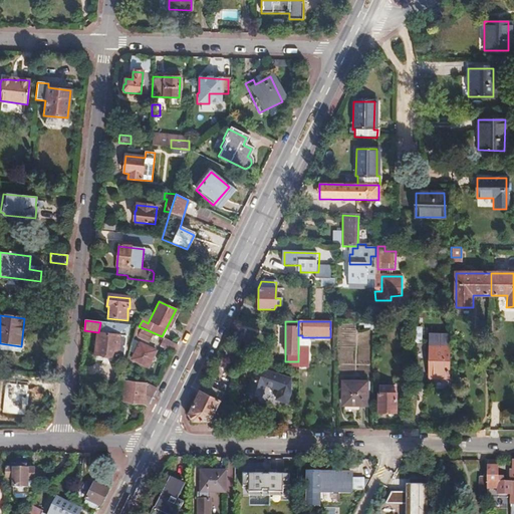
[(148,342),(151,334),(141,329),(138,337),(148,342)]
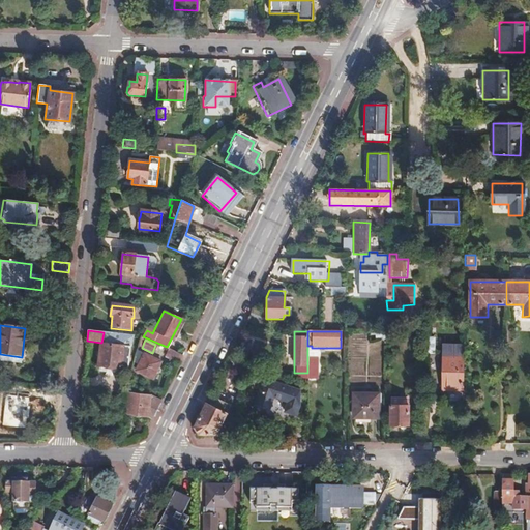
[(424,340),(424,354),(433,354),(433,340),(424,340)]
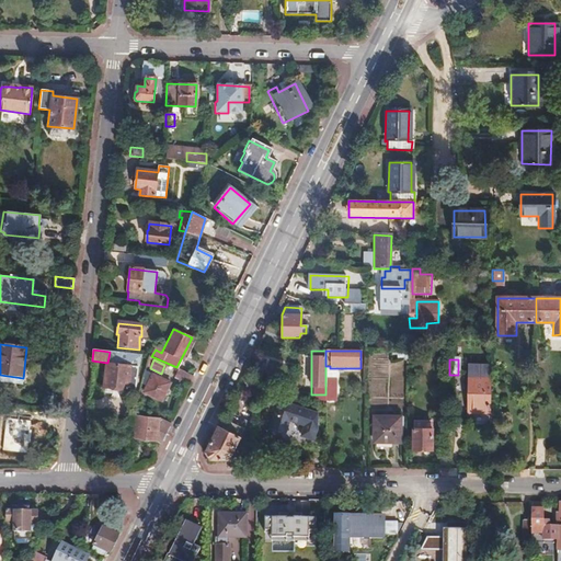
[(135,389),(137,368),(105,365),(103,388),(106,388),(106,393),(125,397),(126,390),(127,390),(127,389),(135,389)]
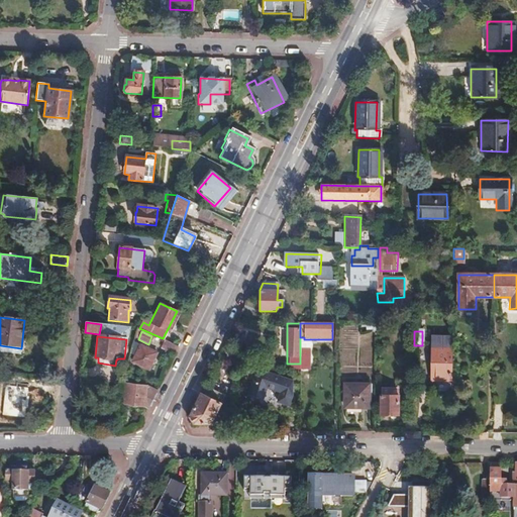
[(432,371),(451,371),(452,337),(438,338),(439,346),(432,346),(432,371)]
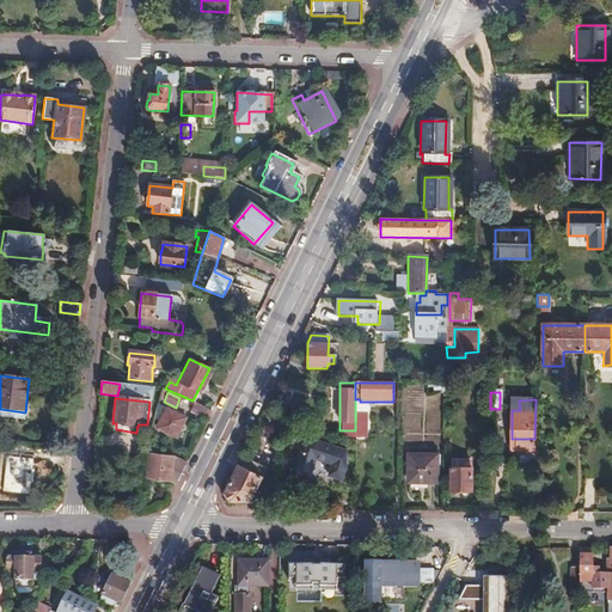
[(206,420),(209,411),(194,403),(189,411),(206,420)]
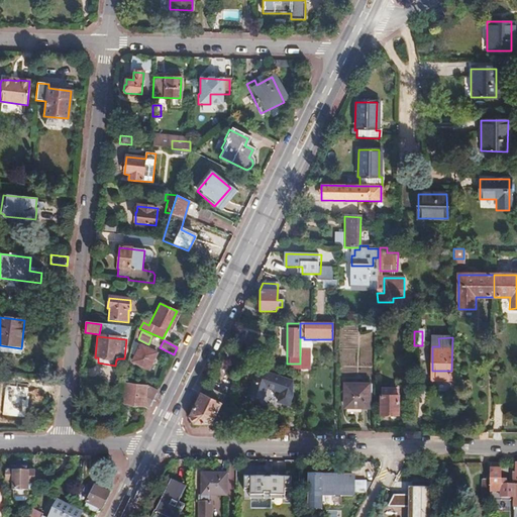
[(362,353),(373,353),(372,340),(360,341),(362,353)]
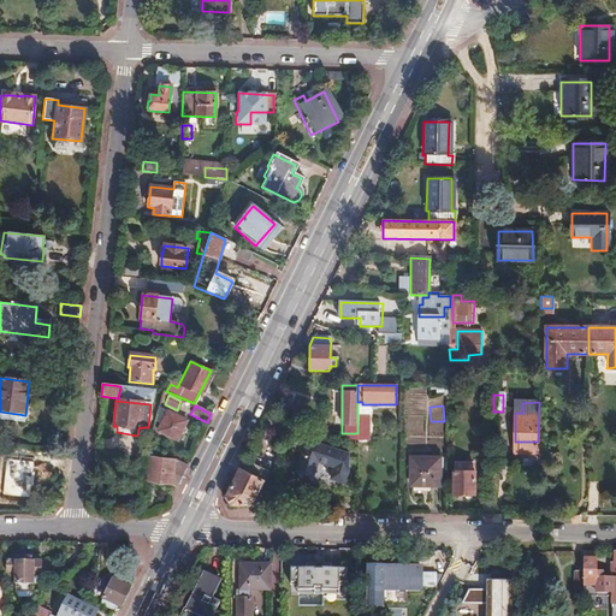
[(158,412),(152,430),(177,440),(187,421),(166,412),(165,415),(158,412)]
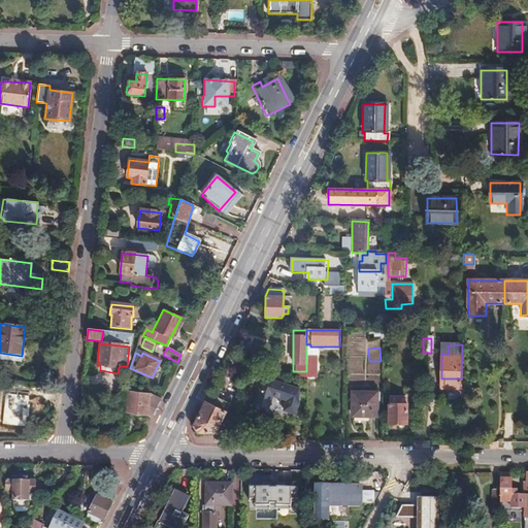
[(285,398),(291,385),(263,374),(252,405),(265,409),(271,393),(285,398)]
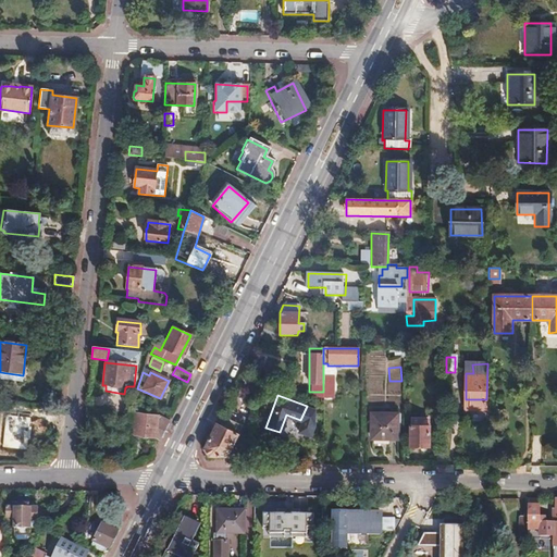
[(466,410),(470,411),(486,411),(486,399),(466,399),(466,410)]
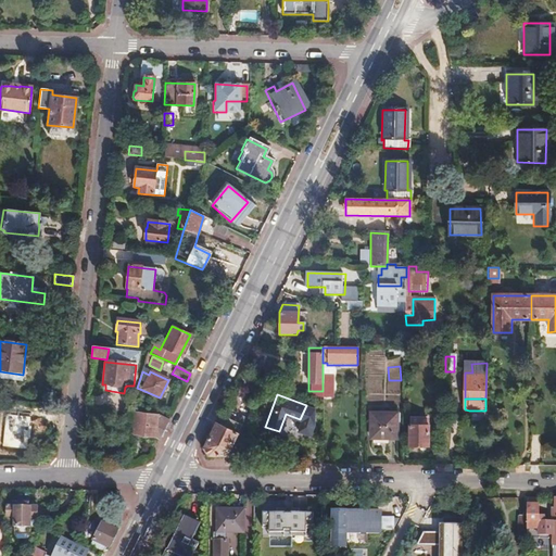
[(153,436),(159,438),(166,421),(156,416),(143,414),(147,408),(134,403),(133,413),(135,413),(133,433),(153,436)]
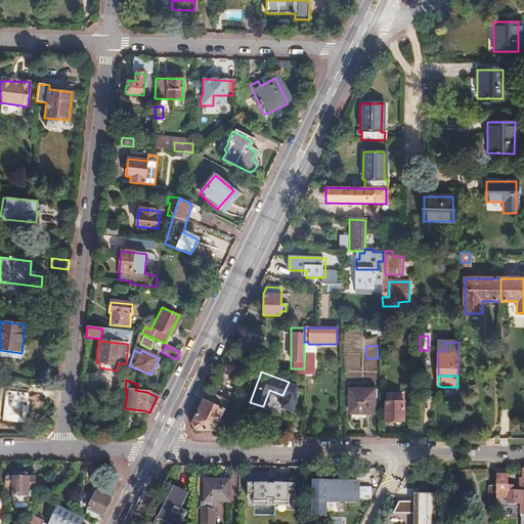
[(373,416),(373,390),(347,390),(347,399),(350,399),(350,416),(373,416)]
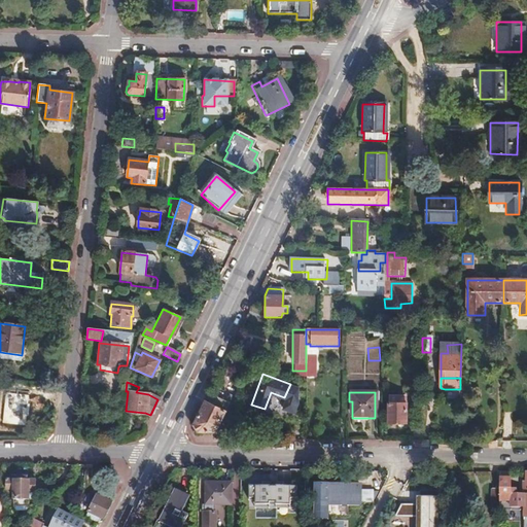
[(205,401),(192,424),(198,431),(214,431),(224,411),(227,403),(215,397),(211,405),(205,401)]
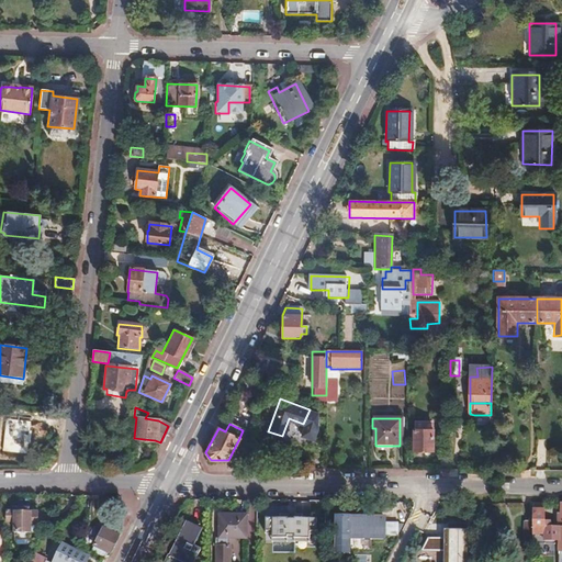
[(431,451),(431,430),(413,430),(413,452),(431,451)]
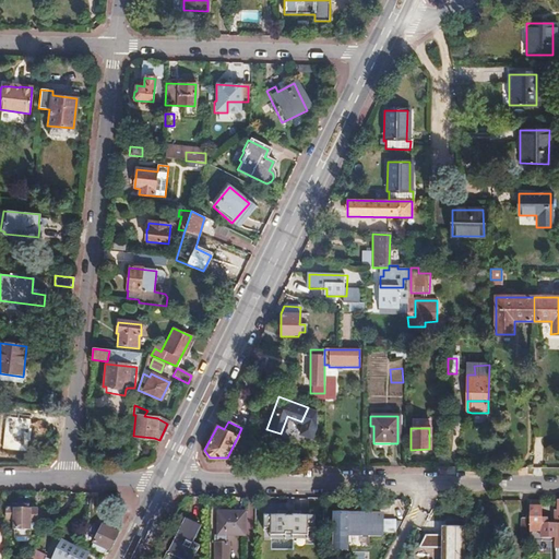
[(558,558),(558,501),(557,501),(557,518),(557,525),(554,525),(545,525),(545,520),(539,520),(539,501),(527,501),(526,520),(526,530),(526,537),(526,542),(557,542),(556,558),(558,558)]
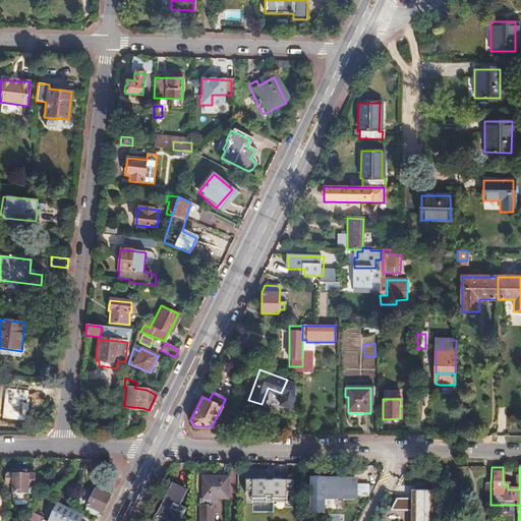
[(12,486),(12,496),(26,496),(26,488),(34,488),(34,475),(24,475),(24,472),(14,472),(14,475),(5,475),(4,485),(12,486)]
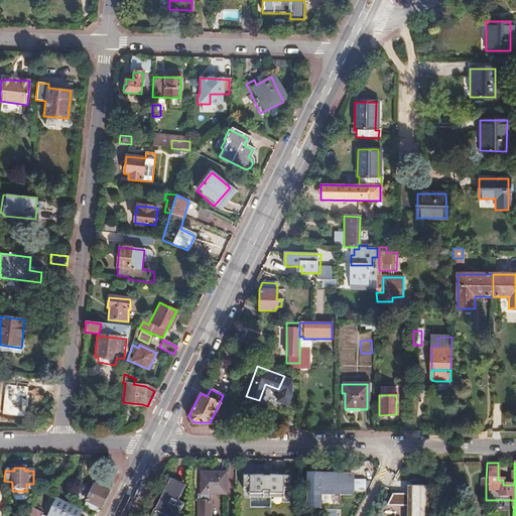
[(209,494),(227,494),(227,472),(201,473),(201,503),(199,504),(198,515),(211,515),(212,503),(209,503),(209,494)]
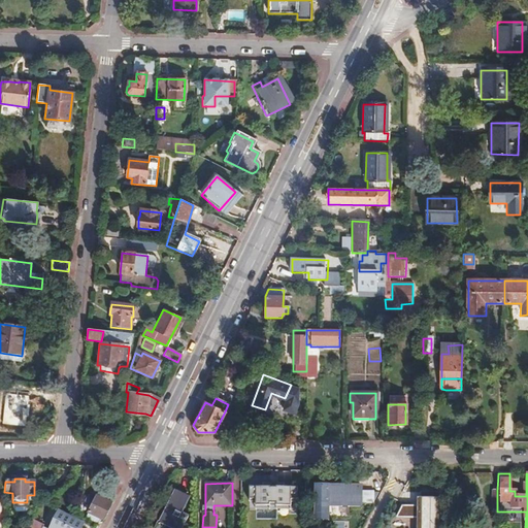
[(334,507),(368,507),(367,484),(318,485),(319,521),(334,521),(334,507)]
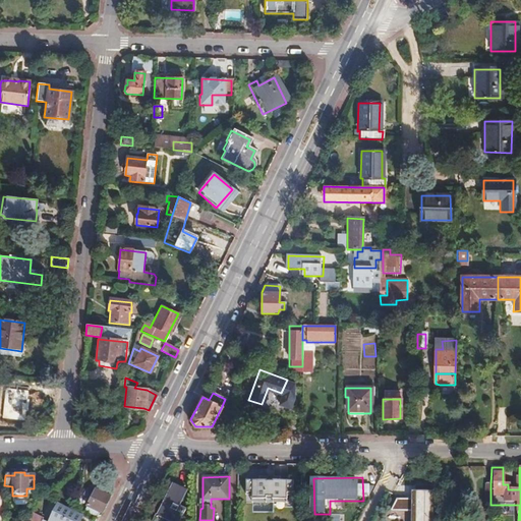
[(293,488),(293,479),(245,479),(245,487),(252,488),(251,498),(287,499),(287,488),(293,488)]
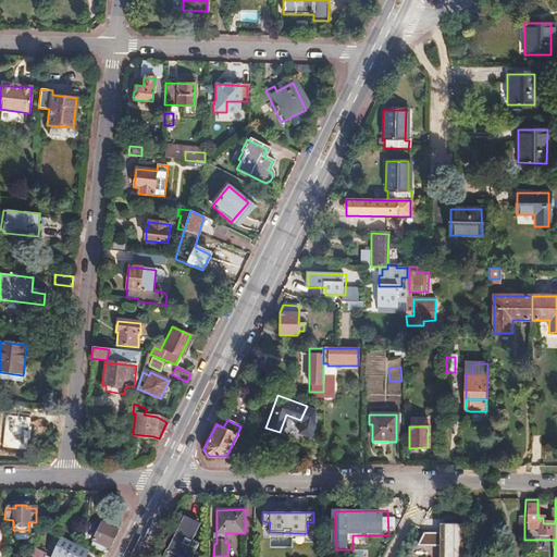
[(192,541),(199,523),(184,516),(164,556),(192,556),(198,544),(192,541)]
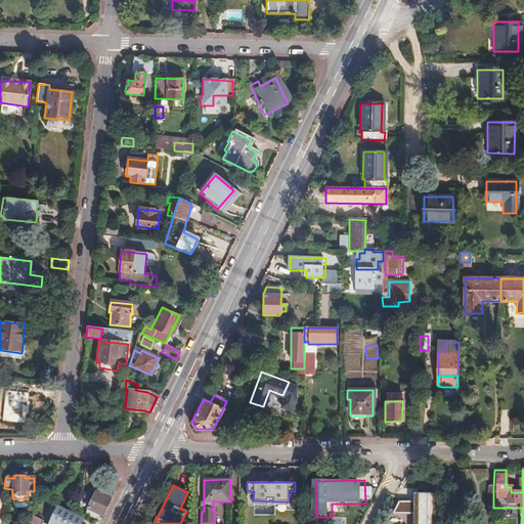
[(93,514),(99,516),(101,517),(110,500),(90,491),(85,492),(82,499),(89,503),(86,510),(91,512),(89,515),(92,516),(93,514)]
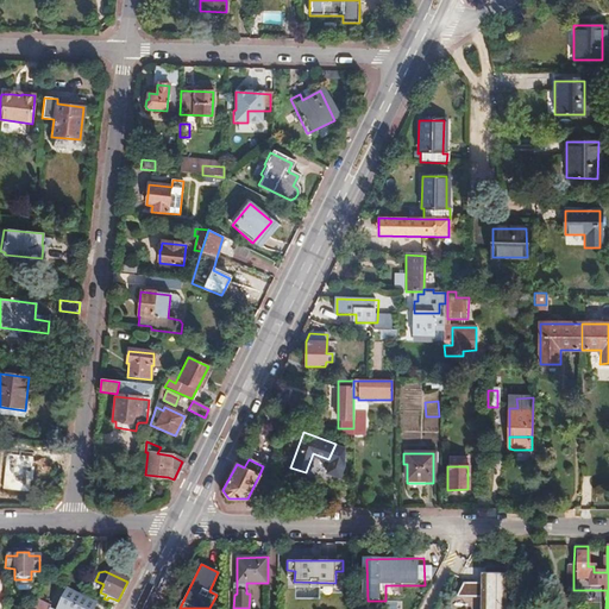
[(485,583),(464,583),(463,596),(485,597),(485,608),(509,608),(512,572),(487,571),(485,583)]
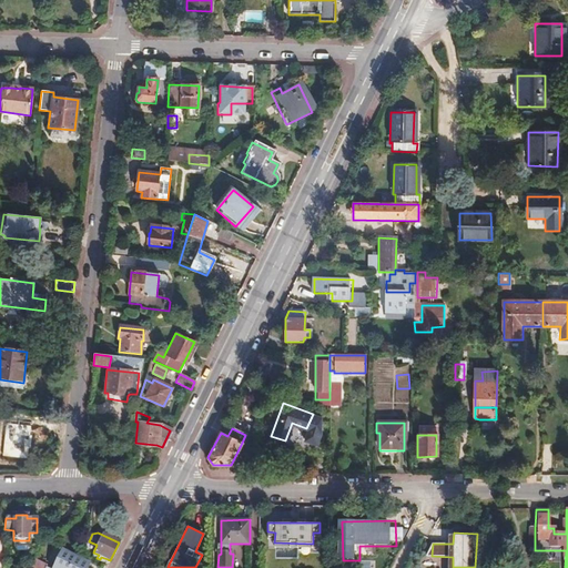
[(83,567),(87,564),(58,550),(53,558),(56,559),(52,566),(56,567),(54,567),(83,567)]
